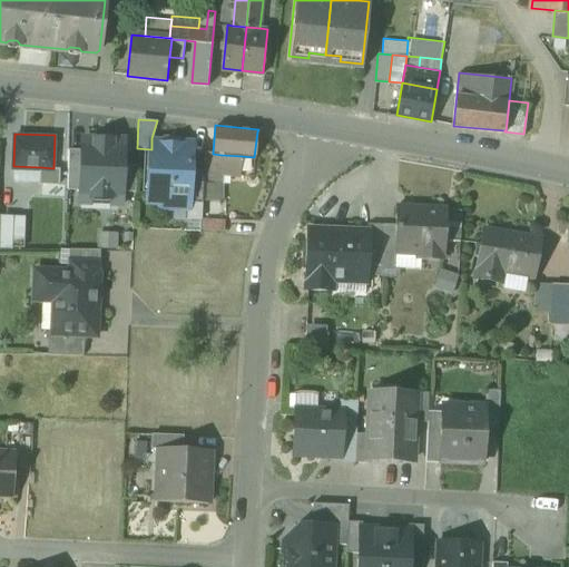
[(81,194),(121,195),(123,189),(124,163),(124,144),(111,144),(111,138),(96,138),(96,143),(82,143),(82,148),(81,188),(81,194)]
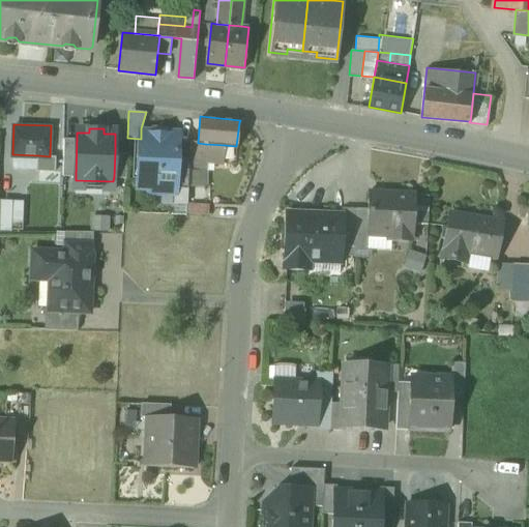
[(150,192),(164,192),(168,187),(175,188),(176,188),(177,163),(178,132),(168,130),(166,128),(153,128),(151,130),(141,129),(141,139),(138,186),(146,186),(150,192)]
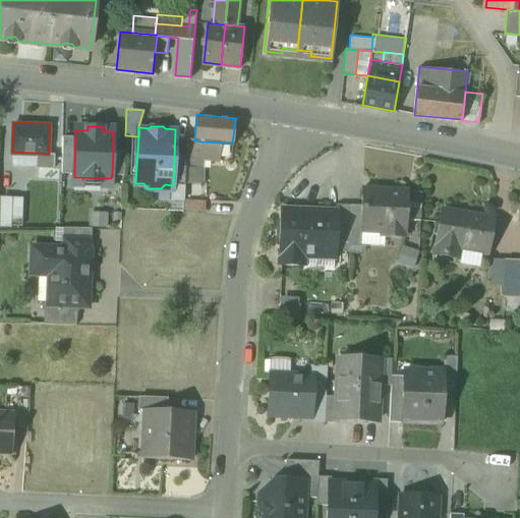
[(62,172),(74,172),(75,135),(63,135),(62,172)]
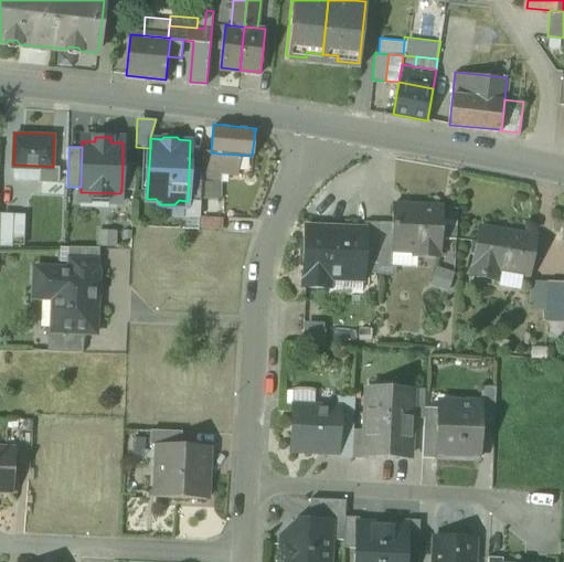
[(203,150),(202,179),(212,179),(221,179),(221,173),(220,154),(211,152),(211,151),(203,150)]
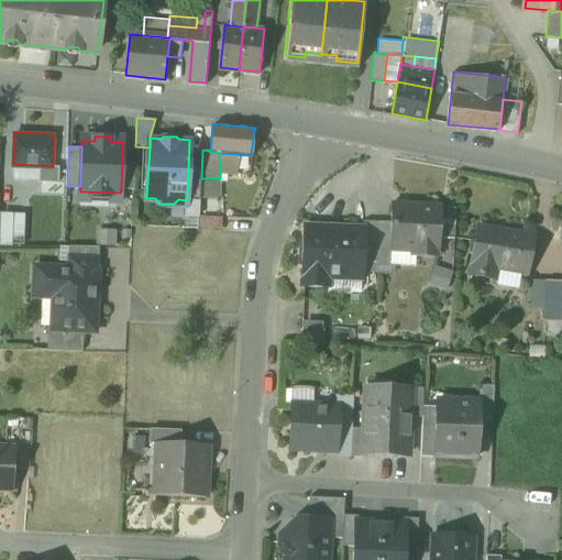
[(219,153),(220,173),(239,173),(239,154),(219,153)]
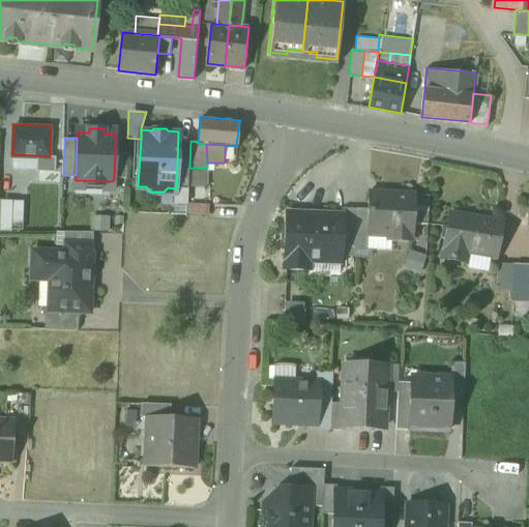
[(114,176),(126,177),(127,152),(115,151),(114,176)]
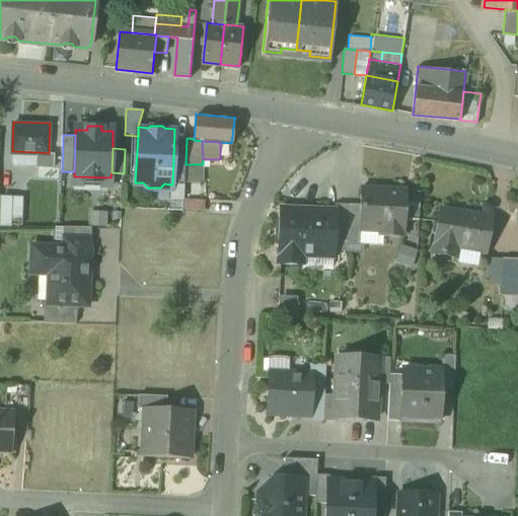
[(38,152),(12,151),(12,164),(37,164),(38,152)]
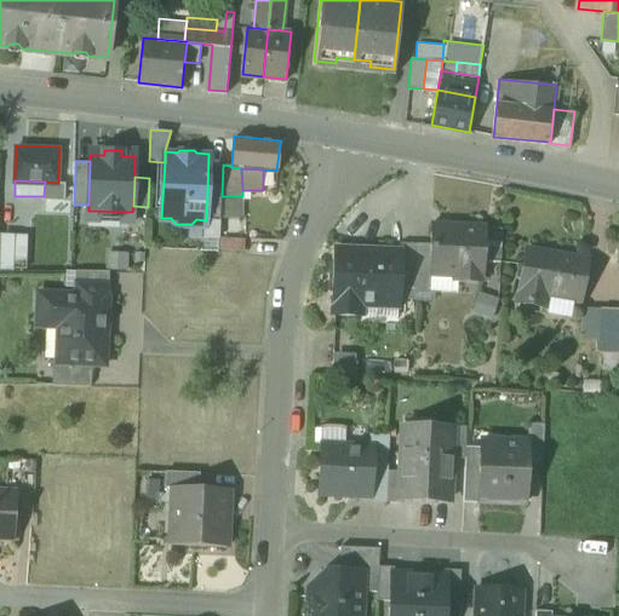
[(66,182),(58,182),(58,183),(45,182),(44,196),(64,197),(66,182)]
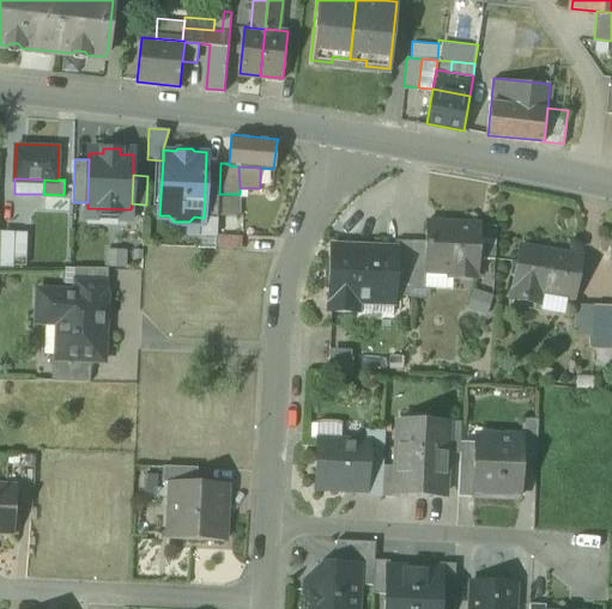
[(201,232),(217,233),(217,231),(219,188),(205,188),(204,218),(203,218),(201,232)]
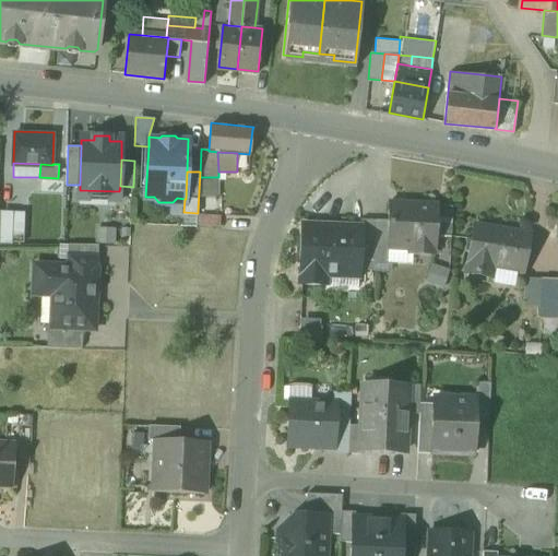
[(211,196),(210,177),(200,177),(199,194),(211,196)]
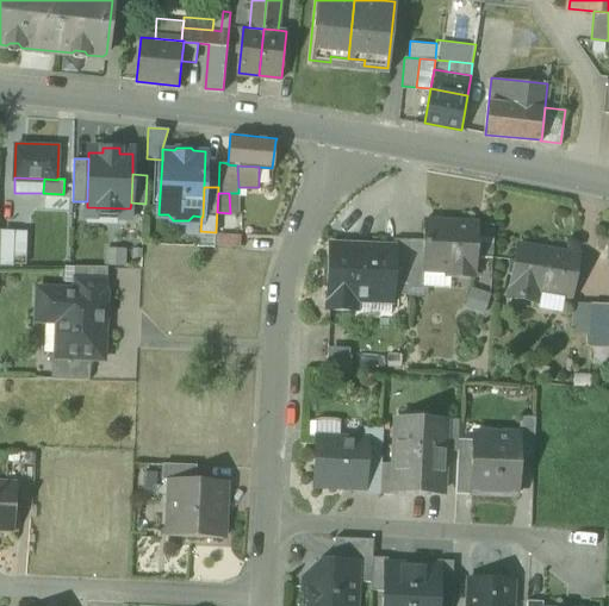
[(451,275),(474,276),(476,255),(477,220),(452,220),(452,225),(423,224),(423,239),(422,266),(423,266),(451,267),(451,275)]
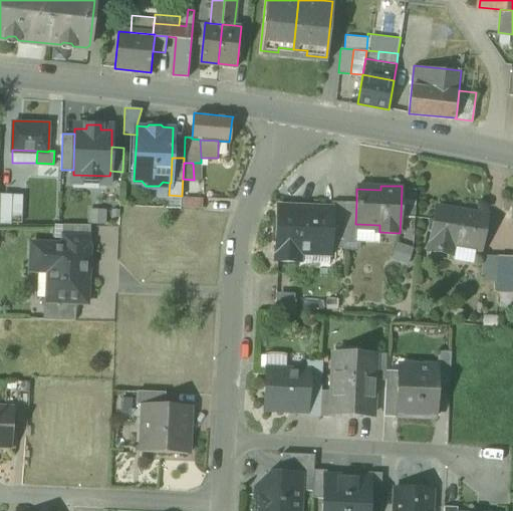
[(417,187),(402,186),(401,215),(416,216),(417,187)]
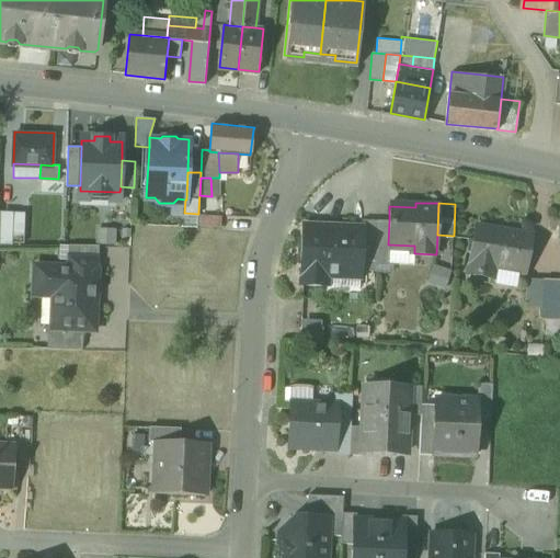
[(0,234),(0,242),(25,243),(25,211),(0,211),(0,234)]
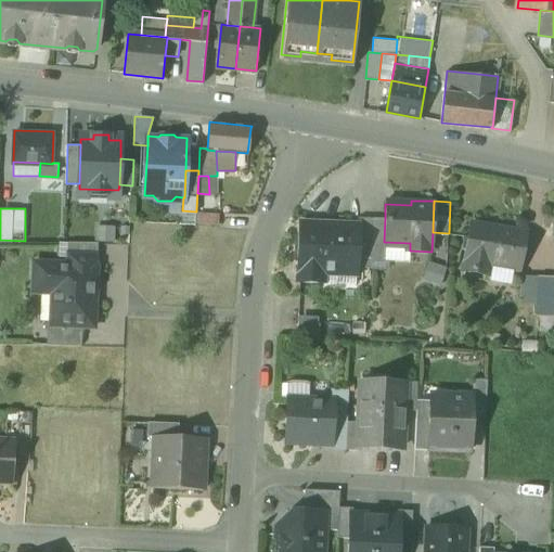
[(220,212),(196,209),(196,212),(195,223),(219,225),(220,212)]
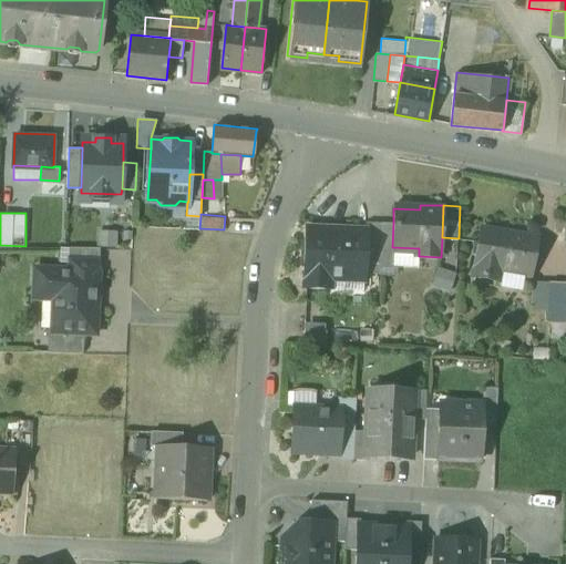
[(366,252),(380,252),(381,222),(364,222),(364,228),(367,228),(366,252)]
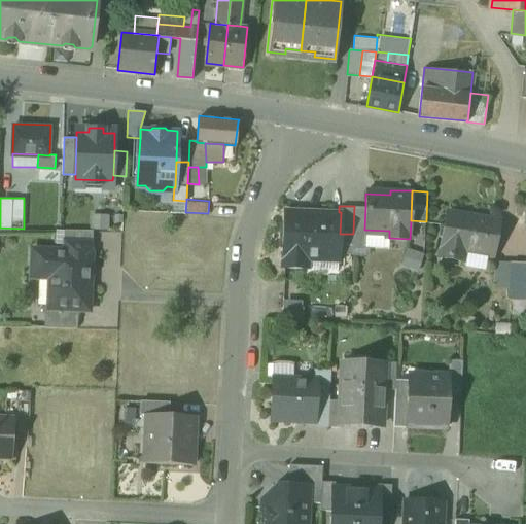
[(365,207),(354,206),(353,234),(365,235),(365,230),(364,230),(365,207)]
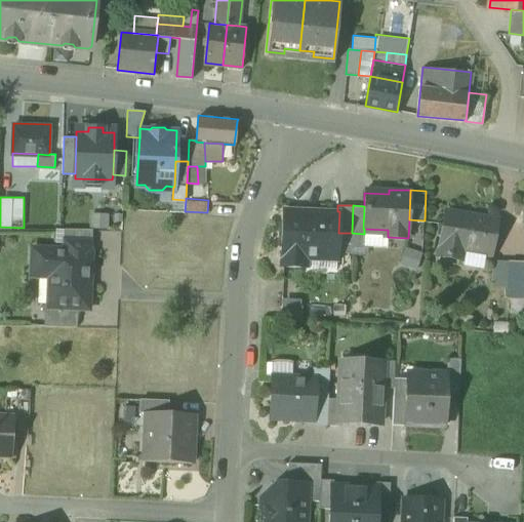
[(337,255),(337,245),(338,233),(339,211),(337,211),(283,209),(281,265),(303,266),(304,253),(337,255)]
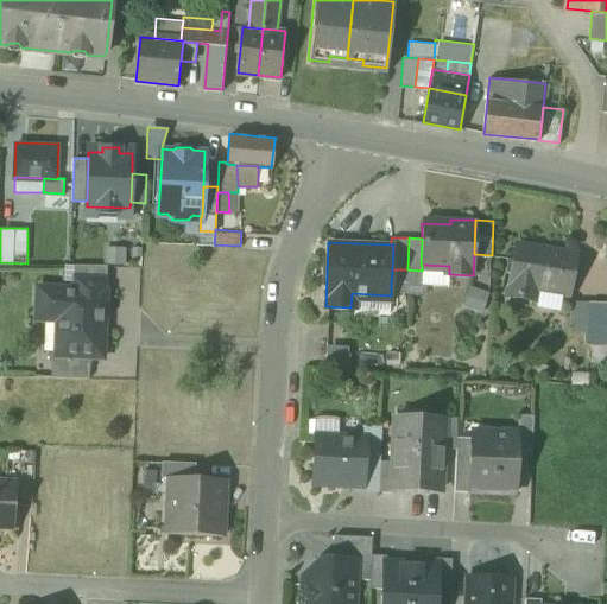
[(538,290),(539,283),(538,283),(543,246),(517,242),(510,296),(537,299),(538,290)]
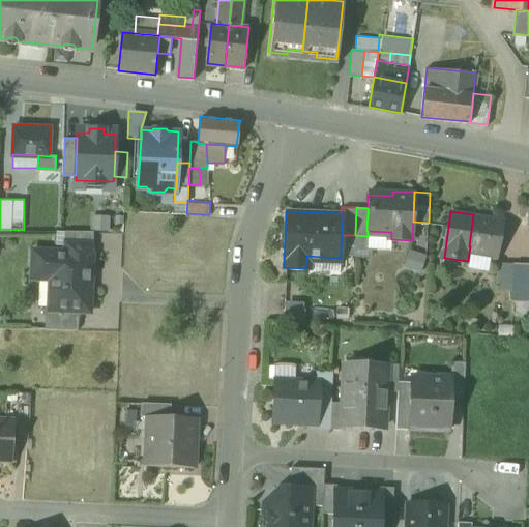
[(90,230),(93,230),(111,231),(111,214),(90,214),(90,230)]
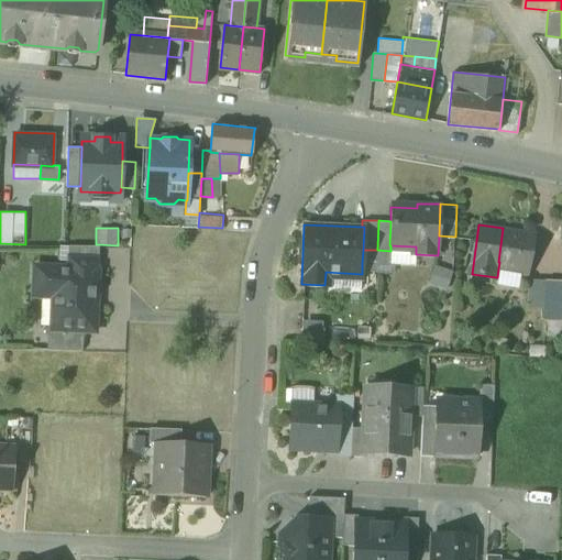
[(520,231),(503,228),(498,262),(499,262),(498,268),(520,272),(529,273),(533,237),(519,234),(520,231)]
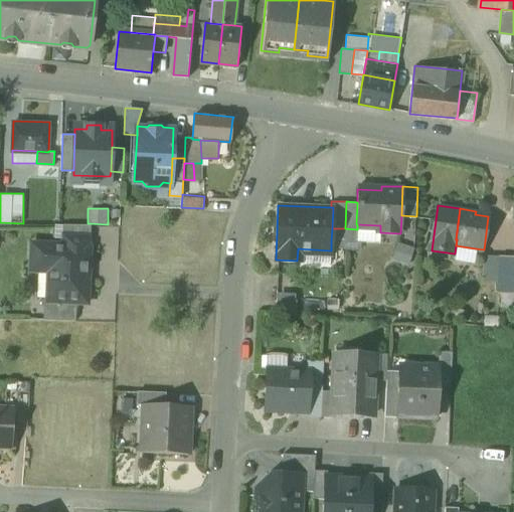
[(418,228),(431,230),(433,216),(421,214),(418,228)]
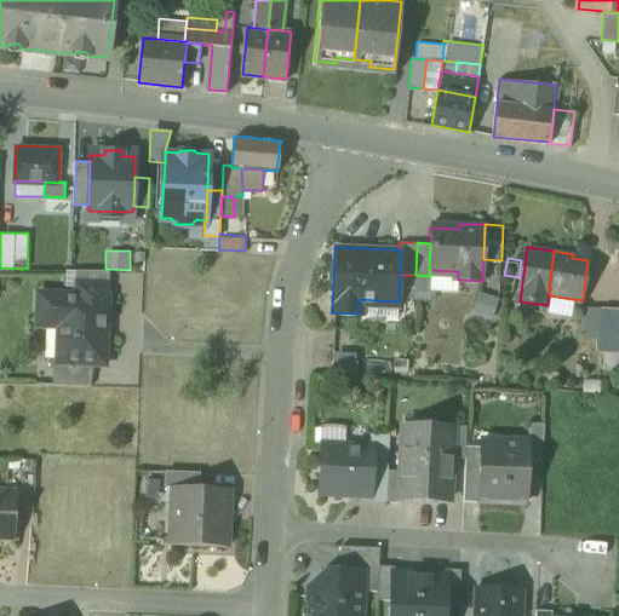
[(105,287),(109,287),(109,269),(105,269),(75,269),(75,286),(78,286),(78,283),(105,285),(105,287)]
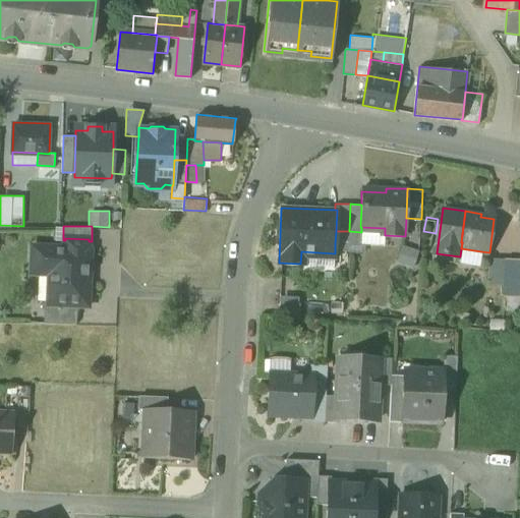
[(385,244),(385,235),(385,228),(361,227),(361,232),(361,244),(385,244)]
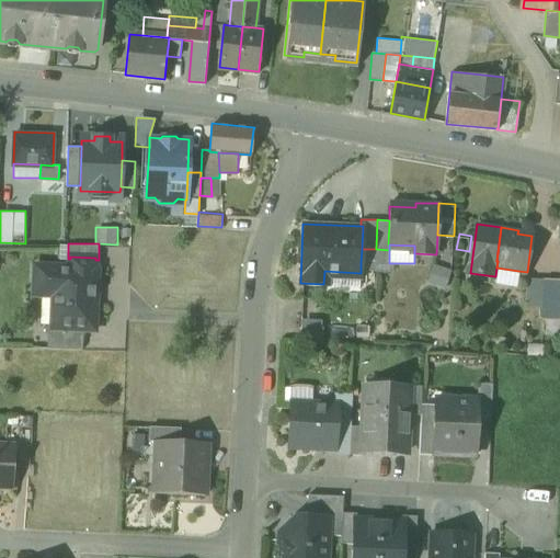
[(361,262),(375,262),(376,249),(362,249),(361,262)]
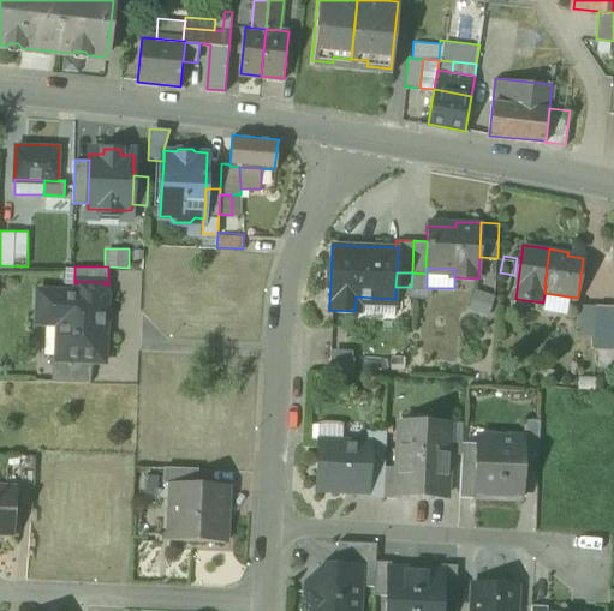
[(427,274),(412,273),(411,287),(427,288),(427,274)]
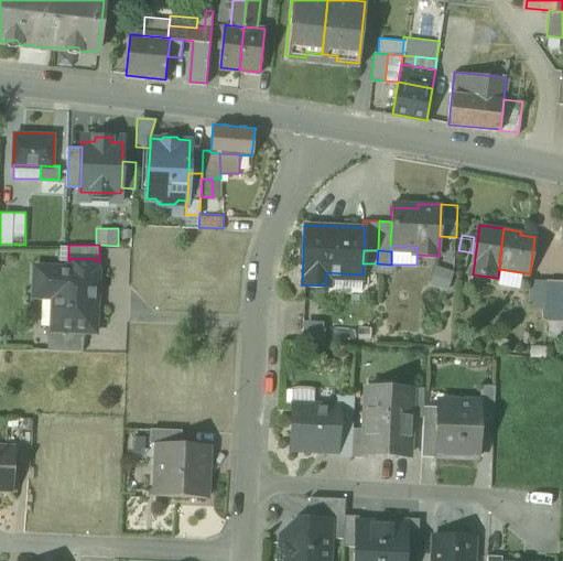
[(84,328),(95,330),(97,269),(95,269),(96,261),(96,259),(71,258),(71,260),(71,268),(35,266),(34,294),(54,295),(53,326),(53,327),(84,328)]
